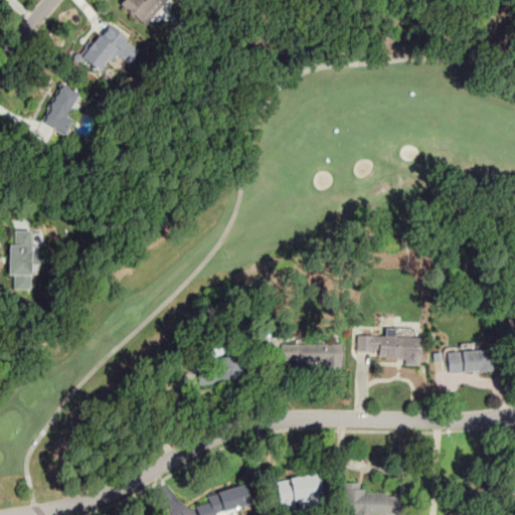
[(128,0),(123,7),(145,26),(166,0),(128,0)]
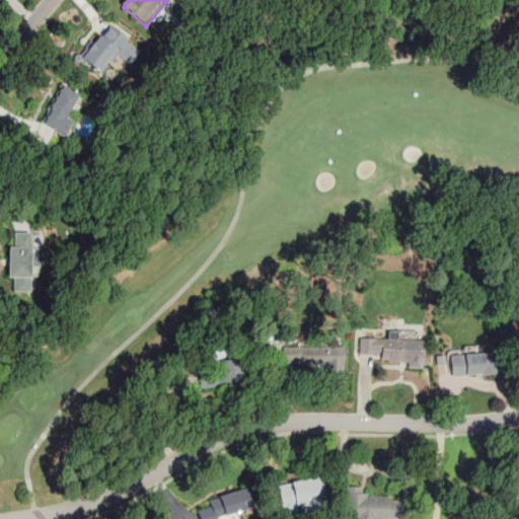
[(99,76),(117,54),(128,62),(140,47),(109,23),(80,61),(99,76)]
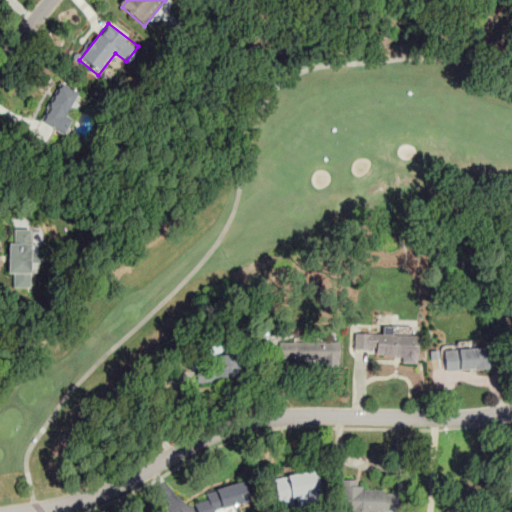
[(39,124),(61,135),(81,97),(60,85),(39,124)]
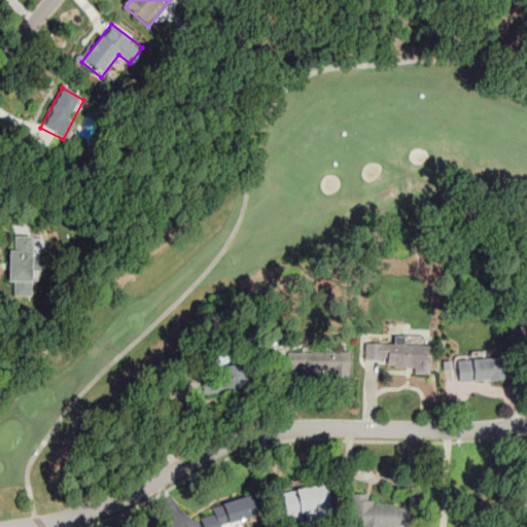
[(35,237),(14,237),(14,248),(8,248),(8,295),(30,294),(30,280),(35,280),(35,237)]
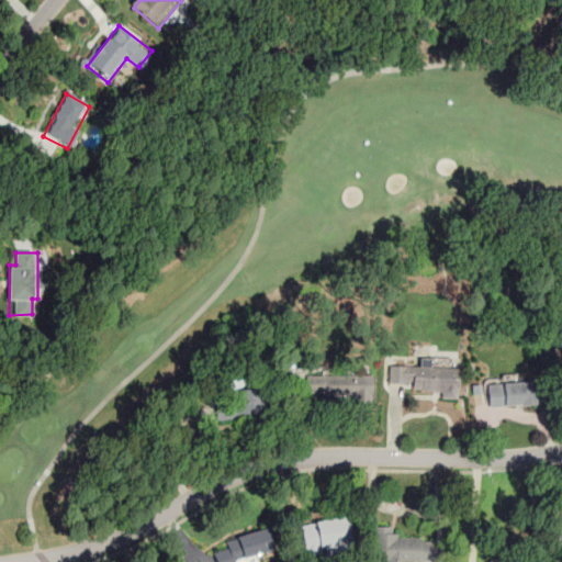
[(457,368),(400,367),(398,390),(456,392),(457,368)]
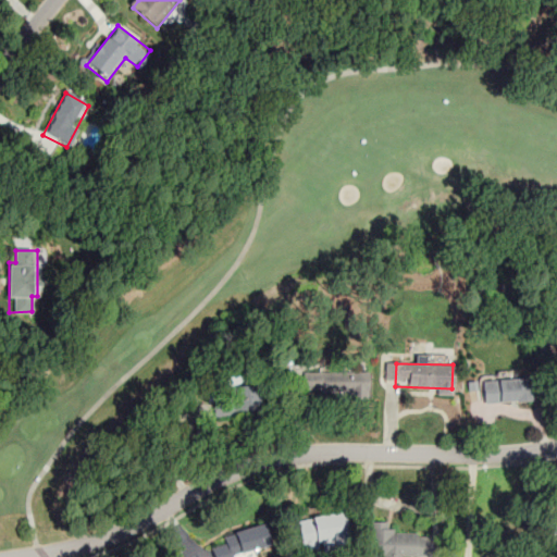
[(367,398),(367,372),(302,373),(302,392),(347,391),(347,399),(367,398)]
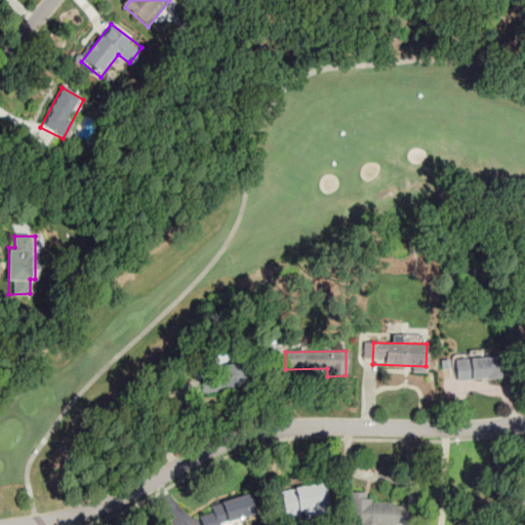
[(217,360),(218,375),(198,379),(200,394),(244,387),(239,356),(217,360)]
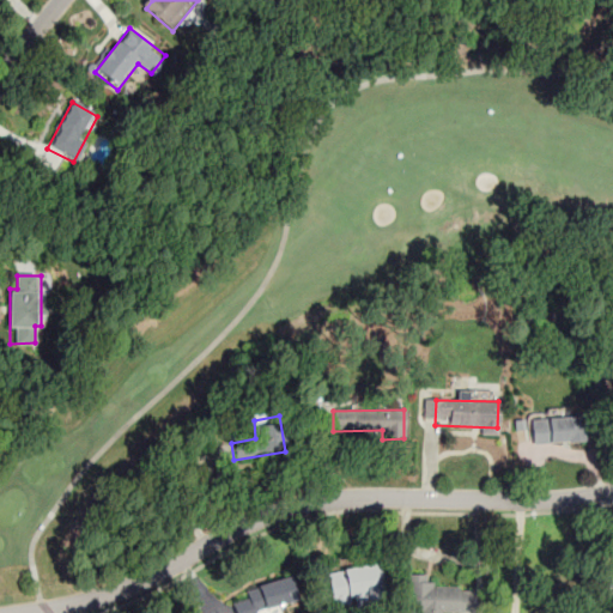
[(533,417),(533,442),(583,442),(583,417),(533,417)]
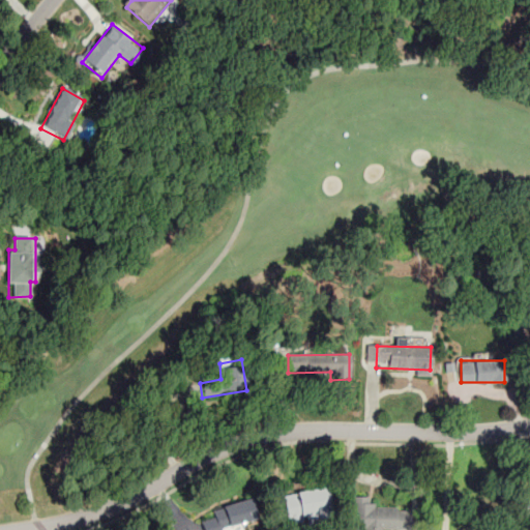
[(328,514),(328,492),(283,493),(284,517),(328,514)]
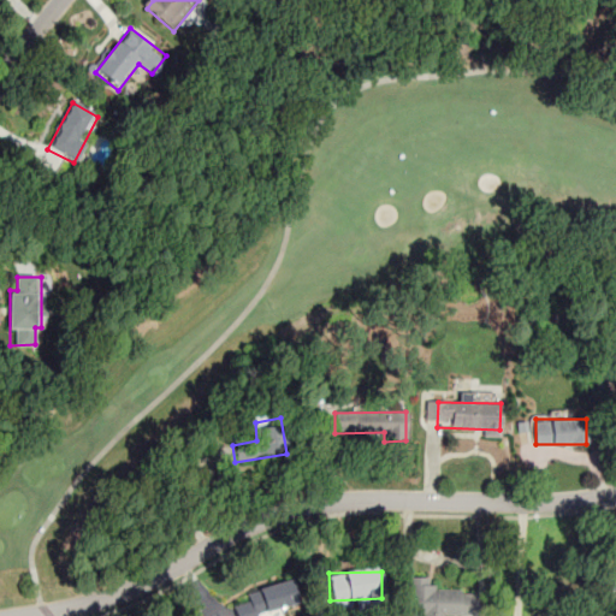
[(258,615),(300,604),(292,580),(247,592),(249,602),(234,606),(236,615),(258,615)]
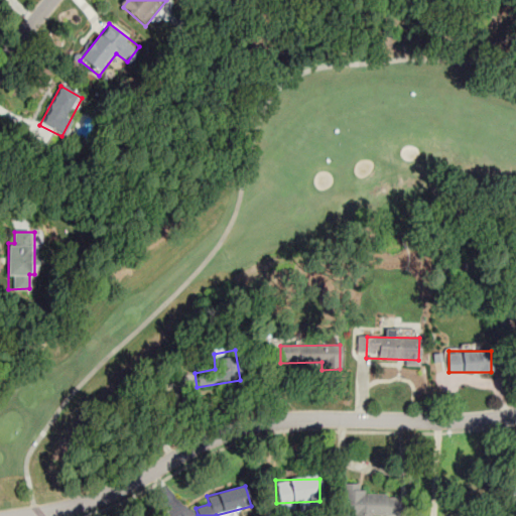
[(400,515),(400,493),(341,492),(340,515),(400,515)]
